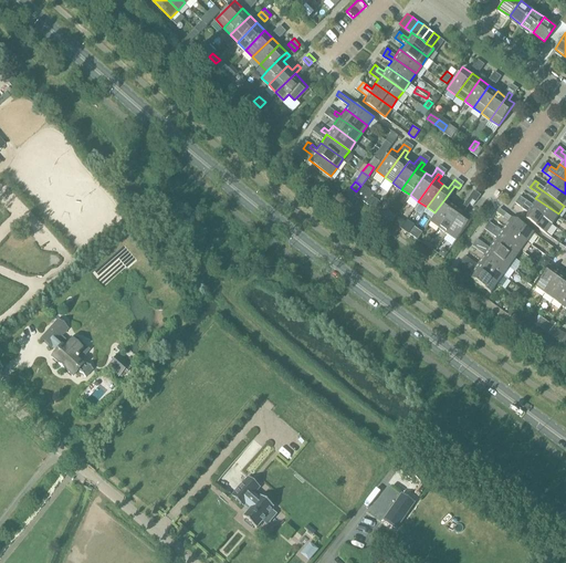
[(564,206),(565,202),(565,194),(547,181),(544,187),(538,183),(536,186),(564,206)]
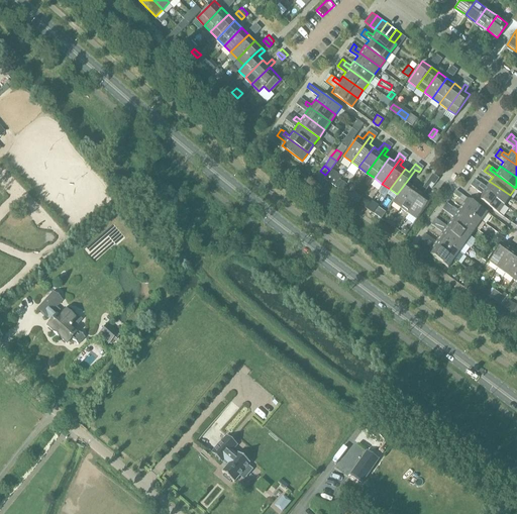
[(334,184),(341,174),(332,168),(325,177),(334,184)]
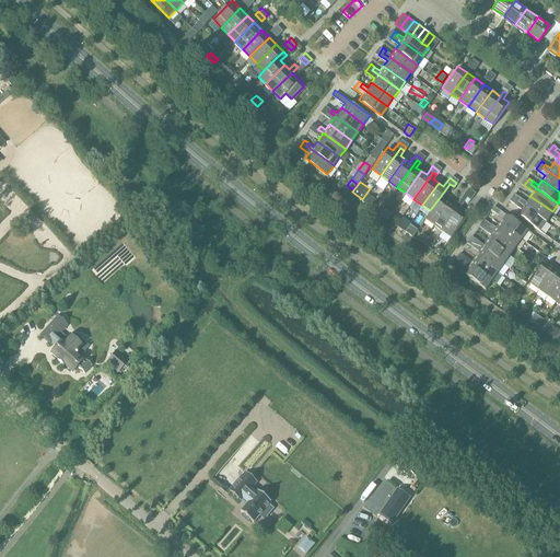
[(470,198),(473,195),(466,189),(455,205),(450,201),(434,223),(442,230),(458,208),(464,199),(466,196),(470,198)]
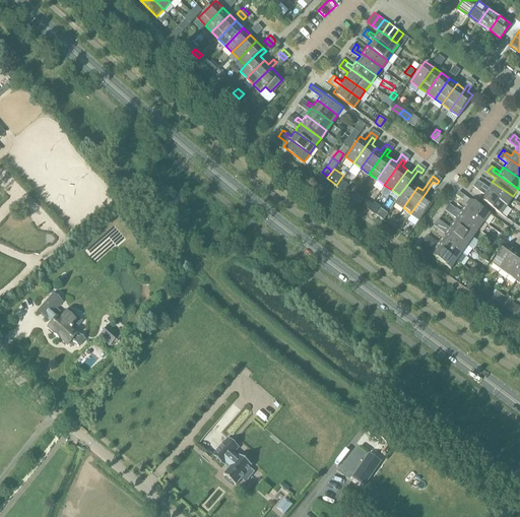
[(481,186),(483,183),(480,181),(476,187),(484,193),(480,198),(501,212),(507,204),(481,186)]
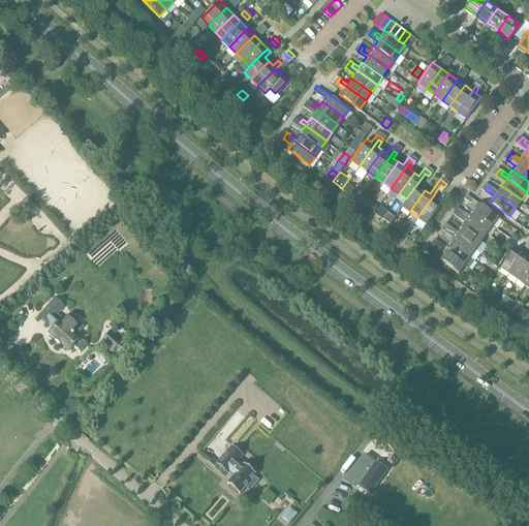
[(410,211),(425,190),(416,185),(406,198),(402,206),(410,211)]
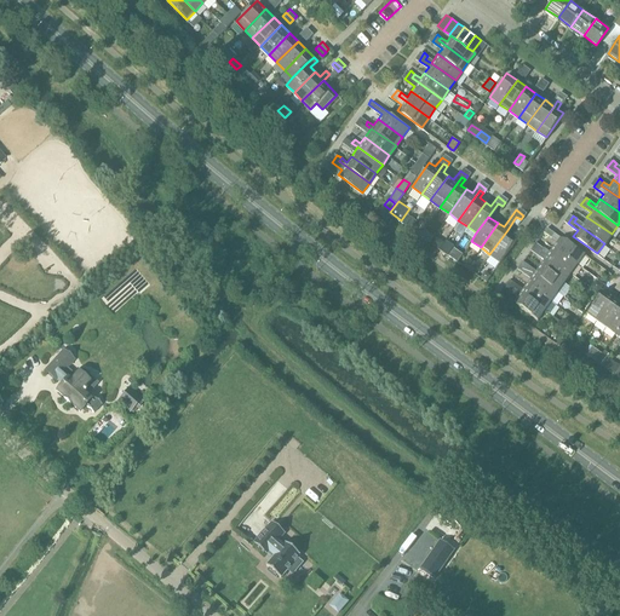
[(604,243),(612,234),(586,217),(583,223),(577,218),(574,222),(604,243)]
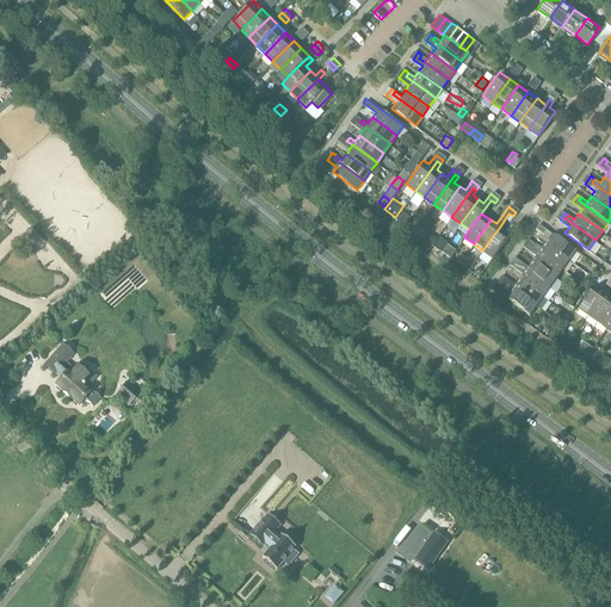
[(545,241),(569,259),(576,249),(551,233),(538,222),(535,227),(549,236),(545,241)]
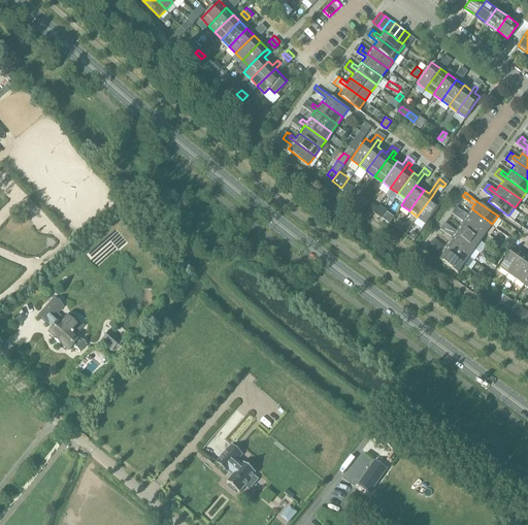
[(432,196),(417,217),(425,222),(440,201),(432,196)]
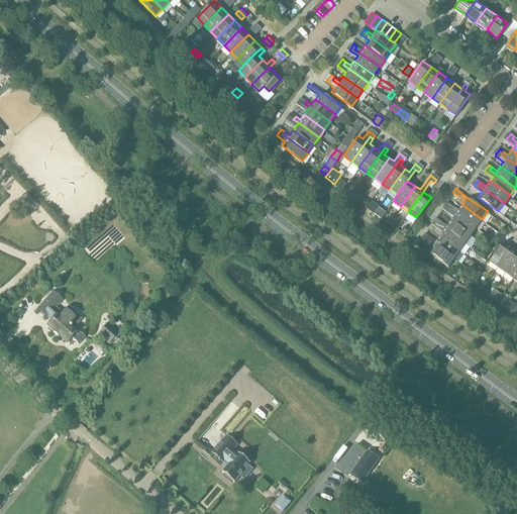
[(450,208),(452,206),(449,203),(445,210),(453,216),(450,220),(471,234),(477,226),(450,208)]
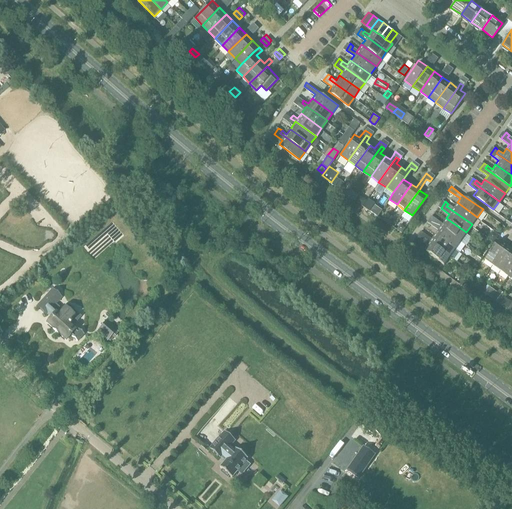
[(472,224),(477,217),(457,202),(454,207),(448,204),(446,206),(472,224)]
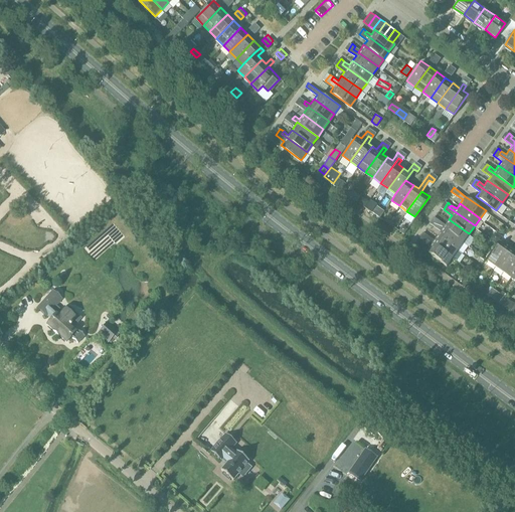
[(379,216),(383,210),(378,207),(374,212),(379,216)]
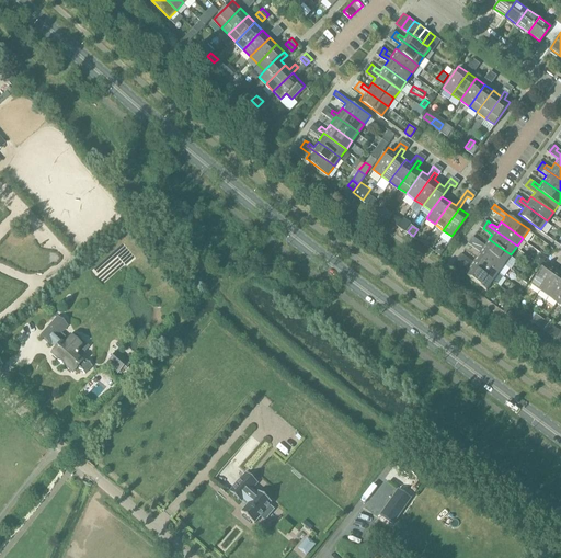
[(477,243),(480,240),(476,237),(471,245),(480,251),(477,255),(499,272),(505,263),(477,243)]
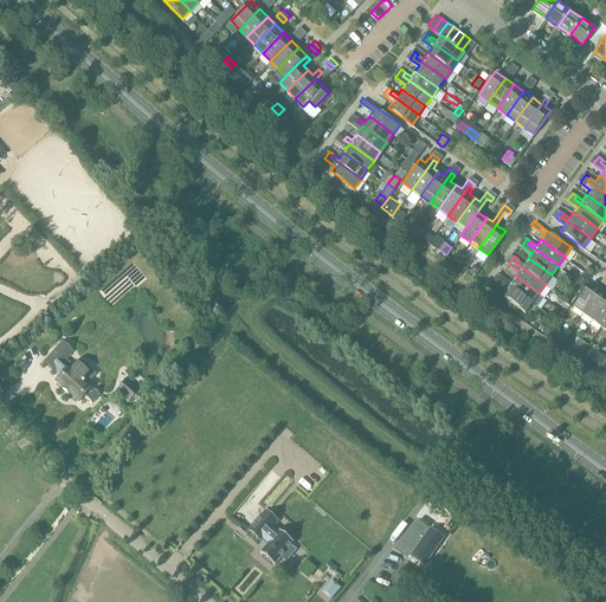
[(546,284),(552,274),(528,258),(524,263),(519,259),(515,263),(546,284)]
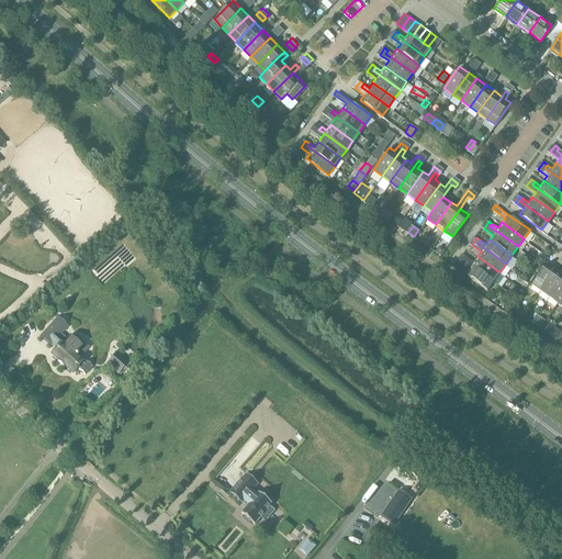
[(440,244),(436,249),(441,254),(445,248),(440,244)]
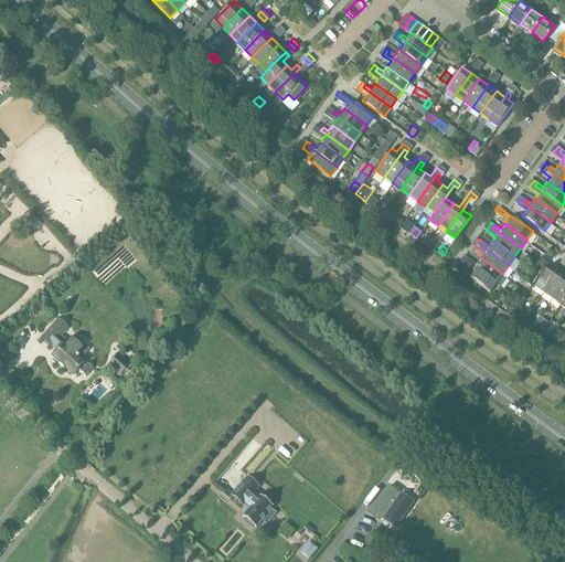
[(469,262),(471,258),(467,256),(462,263),(471,269),(468,275),(490,290),(497,282),(469,262)]
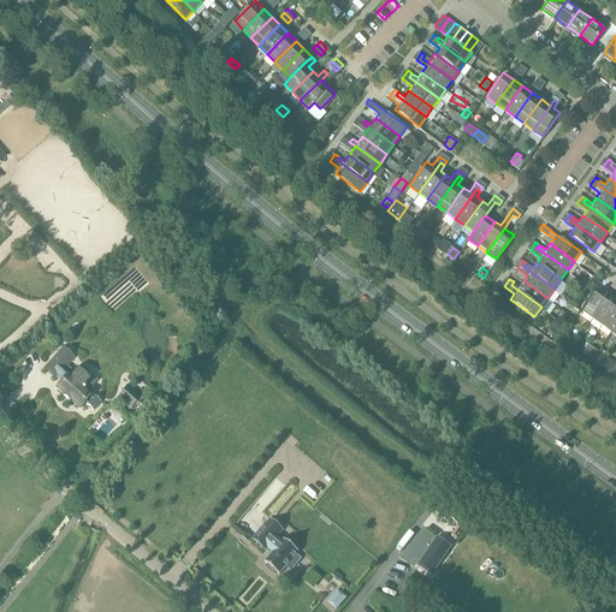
[(542,307),(548,298),(523,280),(520,286),(514,281),(511,285),(542,307)]
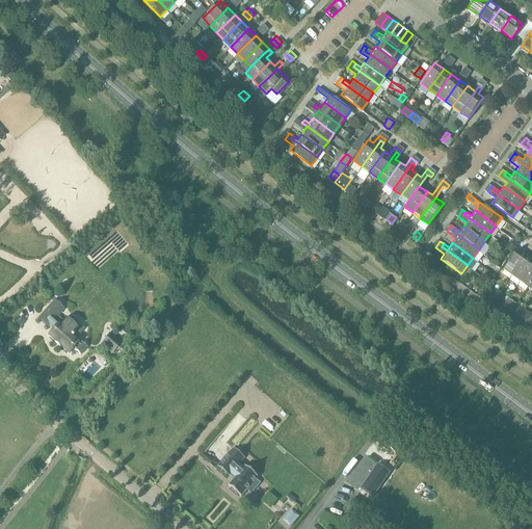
[(512,274),(527,253),(519,247),(503,268),(512,274)]
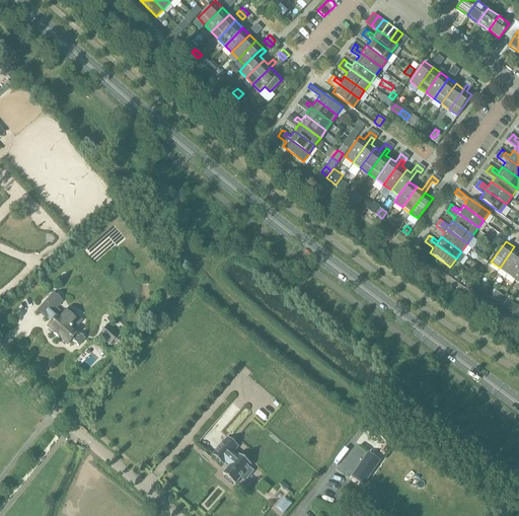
[(507,273),(518,256),(518,249),(514,246),(500,268),(507,273)]
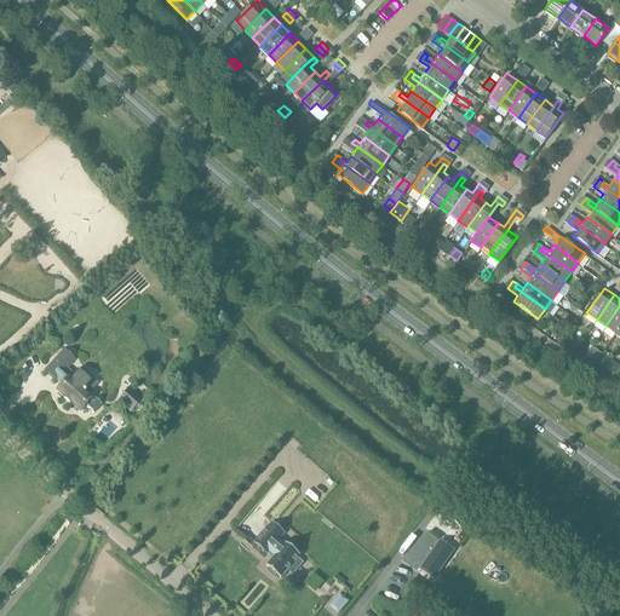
[(615,333),(619,324),(619,306),(606,326),(615,333)]
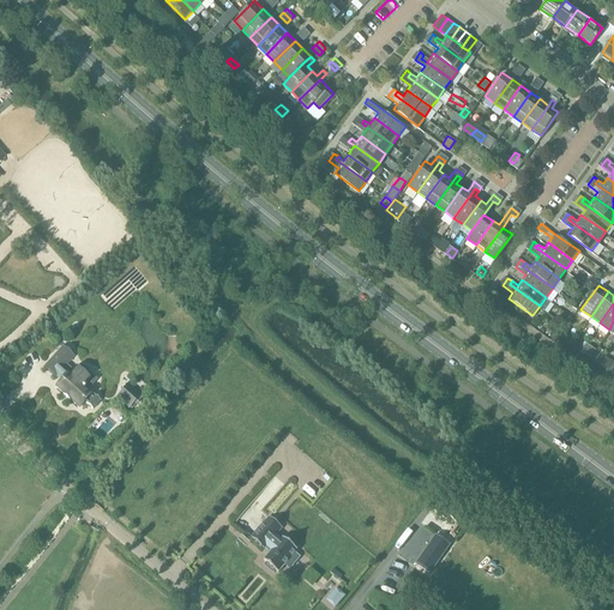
[(73,356),(62,346),(44,366),(54,376),(56,374),(60,378),(54,385),(64,393),(62,394),(70,402),(71,399),(80,409),(85,403),(91,408),(101,398),(85,385),(92,376),(80,367),(79,368),(76,366),(70,372),(68,369),(66,370),(64,368),(73,356)]
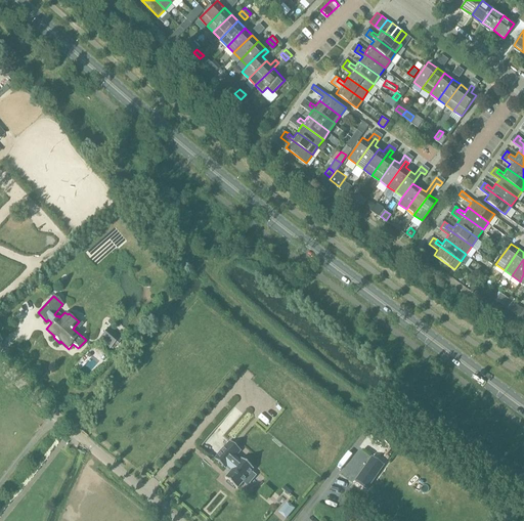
[(127,321),(120,331),(128,339),(136,330),(127,321)]
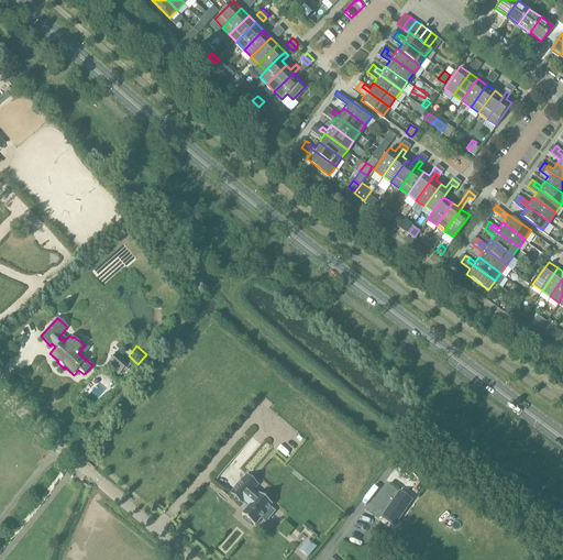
[(258,483),(246,473),(232,491),(247,505),(242,512),(245,515),(243,517),(251,525),(254,522),(255,523),(261,516),(266,520),(275,511),(271,506),(273,503),(260,492),(258,494),(253,490),(258,483)]
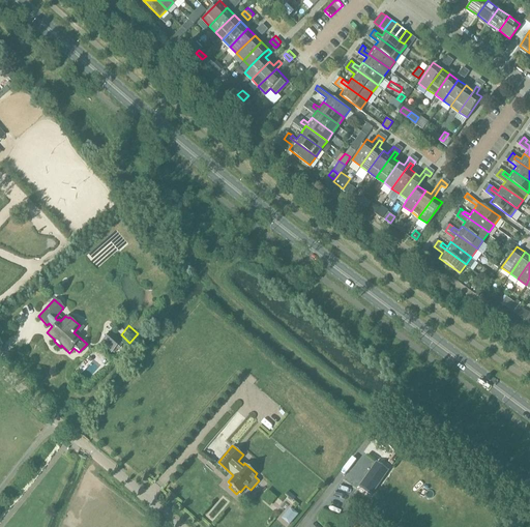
[(371,493),(389,467),(377,459),(358,485),(371,493)]
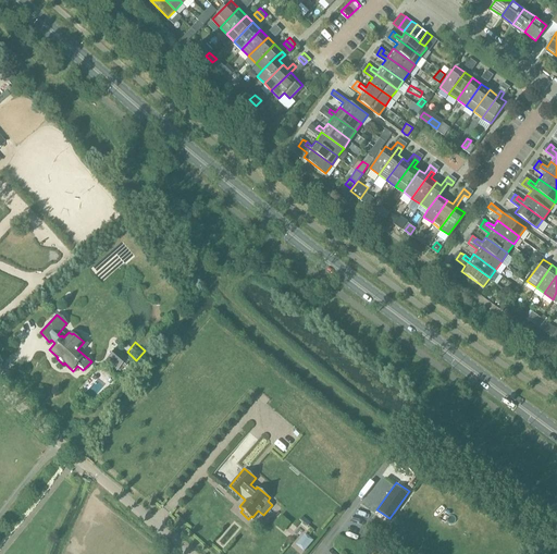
[(305,549),(314,539),(306,529),(296,540),(305,549)]
